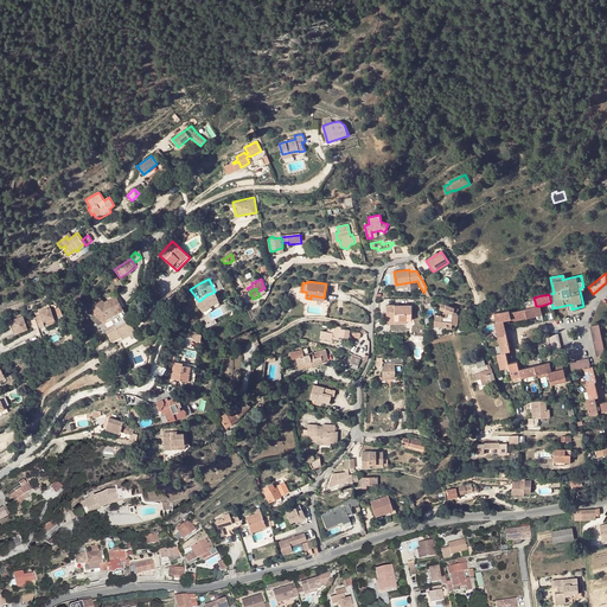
[(122,339),(131,336),(135,332),(129,319),(128,320),(123,310),(116,296),(104,302),(100,298),(89,308),(102,321),(103,320),(108,331),(107,332),(112,342),(121,337),(122,339)]
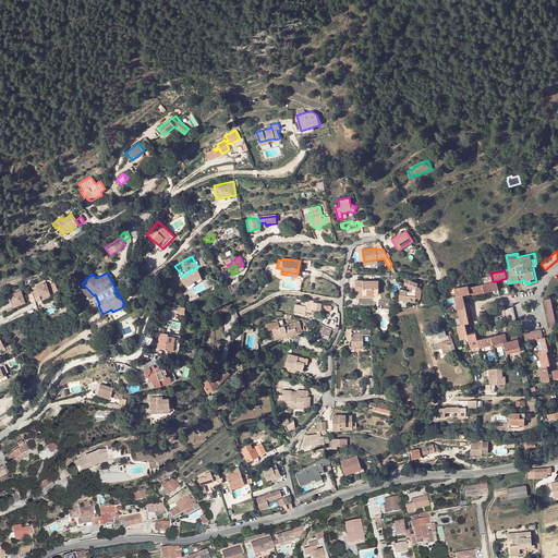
[(422,284),(405,279),(404,284),(411,287),(410,291),(405,291),(405,290),(399,289),(399,290),(399,299),(411,300),(411,298),(415,298),(420,298),(421,292),(416,292),(416,290),(419,290),(420,290),(420,289),(420,288),(422,284)]
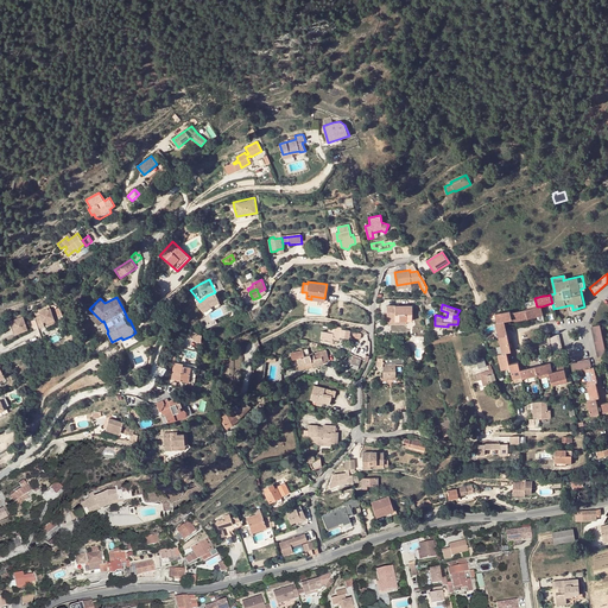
[(534,308),(526,309),(529,318),(544,315),(542,306),(537,306),(536,304),(533,305),(534,308)]
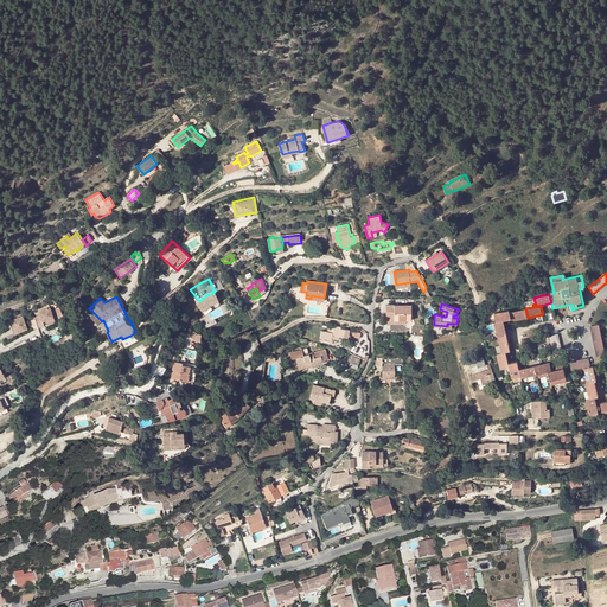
[(411,305),(387,305),(387,318),(395,318),(395,320),(406,320),(411,320),(411,305)]
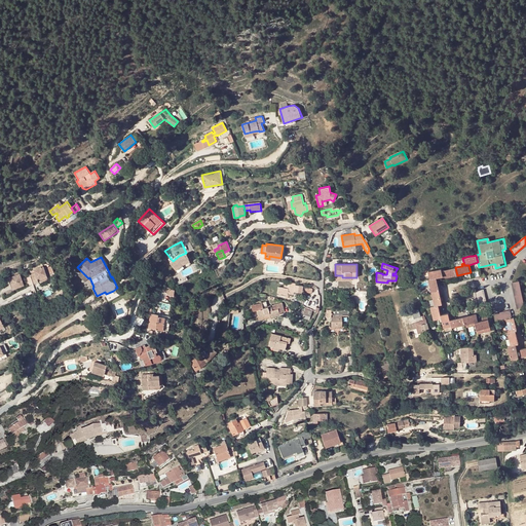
[(43,266),(30,271),(33,280),(37,279),(37,278),(40,277),(46,275),(43,266)]
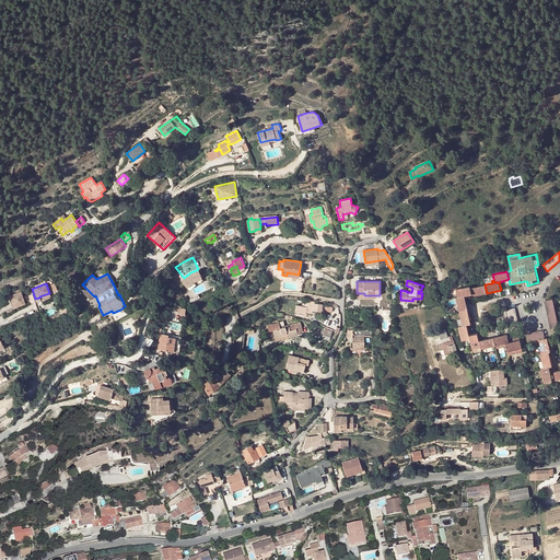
[(487,293),(485,284),(470,288),(471,294),(473,296),(487,293)]
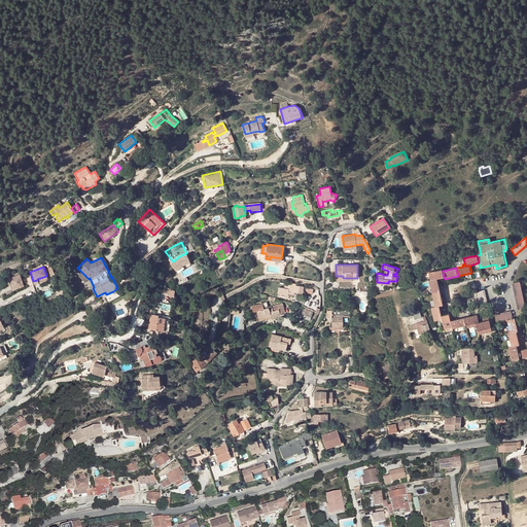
[(442,269),(429,273),(430,280),(437,279),(444,277),(443,271),(442,269)]
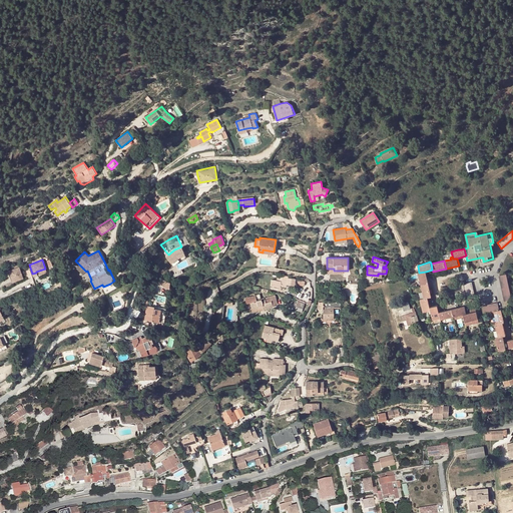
[(23,278),(19,267),(9,271),(11,276),(14,275),(16,281),(23,278)]
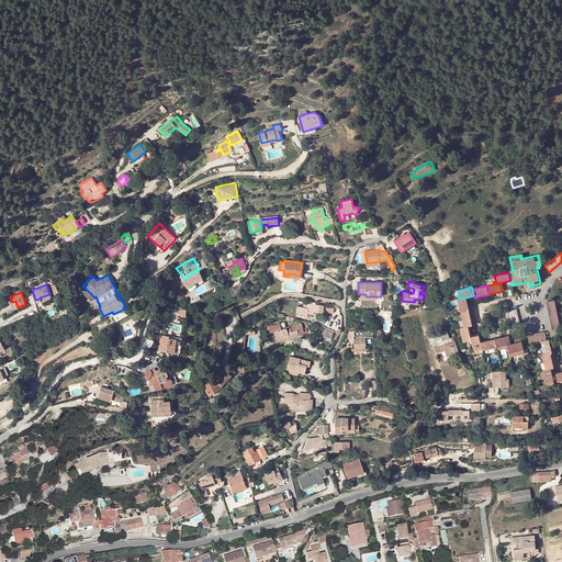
[(18,307),(15,301),(12,302),(10,296),(9,298),(13,310),(18,307)]
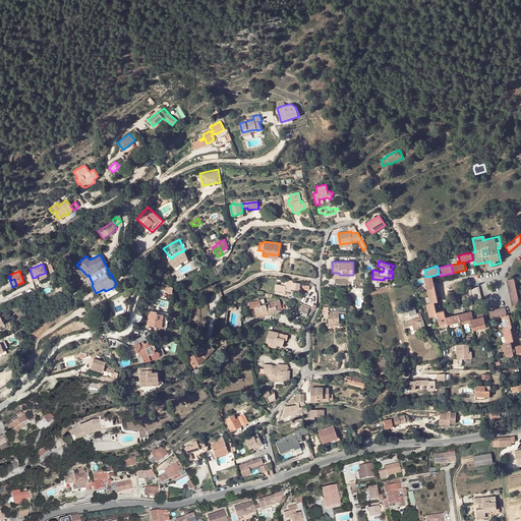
[(436,288),(432,276),(425,277),(424,277),(426,285),(427,289),(427,290),(436,288)]
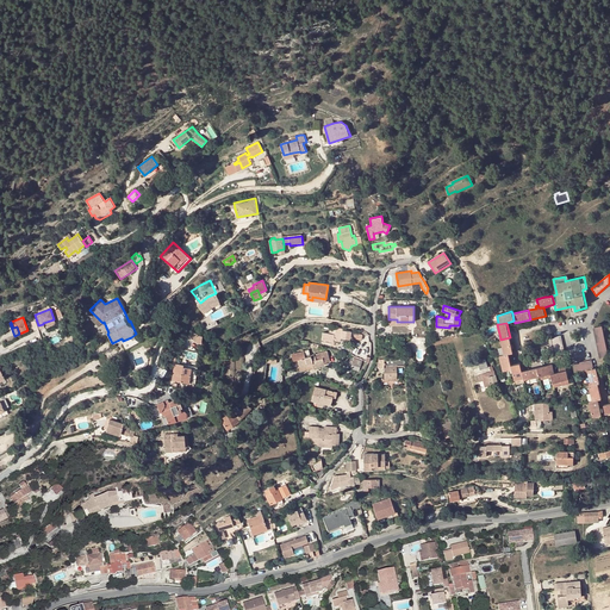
[(599,358),(609,356),(602,325),(593,328),(599,358)]
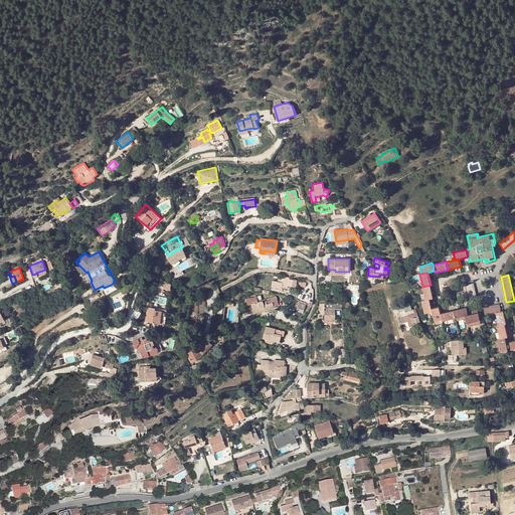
[(297,281),(297,280),(289,279),(289,282),(284,281),(283,283),(282,287),(287,288),(288,286),(296,288),(296,289),(299,290),(299,287),(305,289),(306,283),(297,281)]
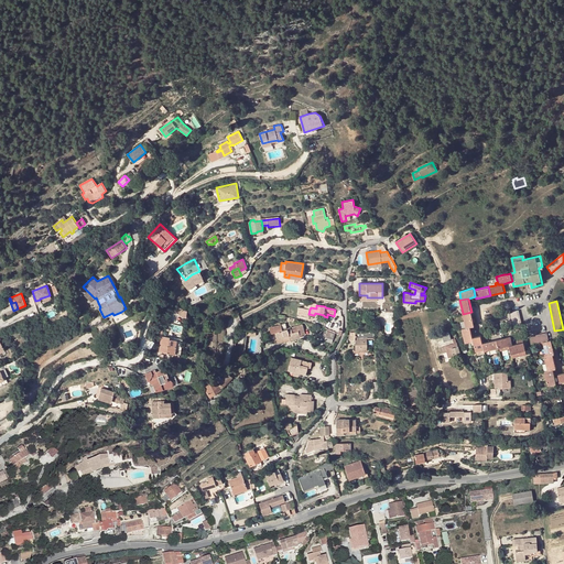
[(522,328),(519,310),(510,312),(514,329),(522,328)]
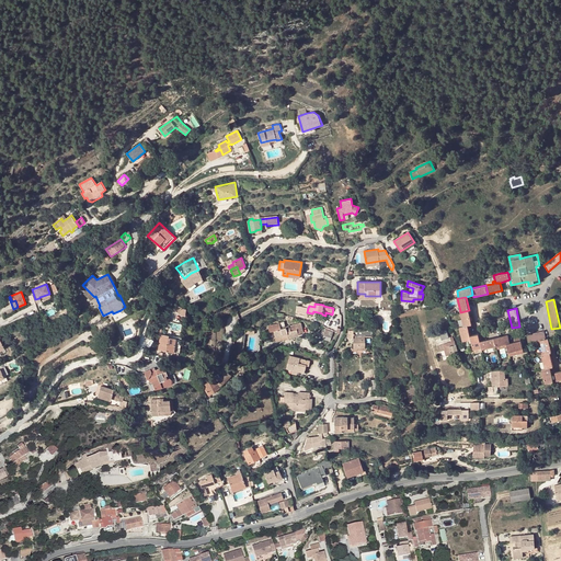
[(472,324),(469,310),(460,312),(464,327),(468,325),(472,324)]
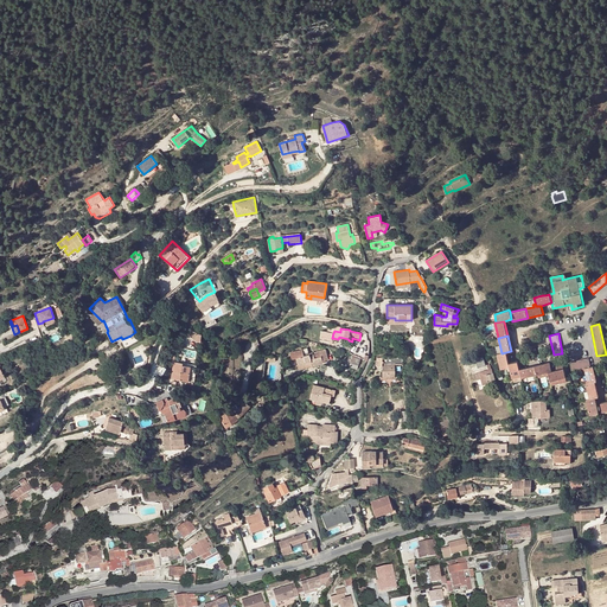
[(310,353),(304,356),(302,350),(291,353),(292,359),(295,358),(298,365),(311,362),(312,365),(323,363),(323,362),(328,359),(325,350),(310,353)]
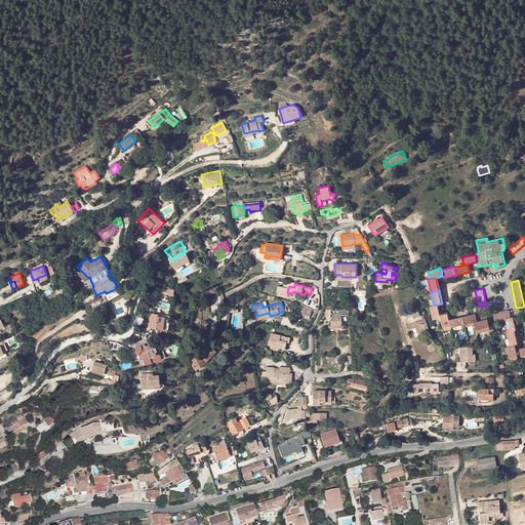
[(440,314),(438,305),(434,306),(430,307),(433,319),(441,318),(440,314)]
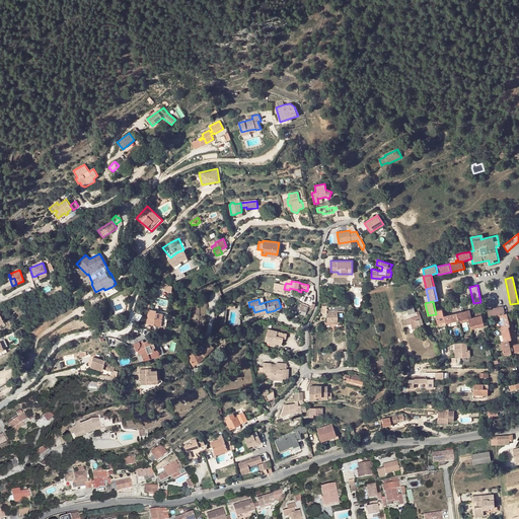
[(305,306),(305,304),(302,302),(300,310),(306,312),(308,307),(305,306)]
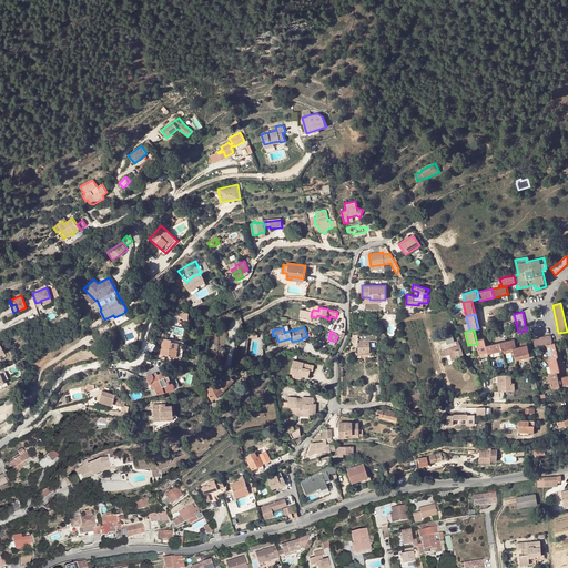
[(376,334),(369,335),(369,336),(357,336),(357,334),(353,334),(353,343),(357,343),(357,353),(369,353),(369,342),(377,342),(376,334)]
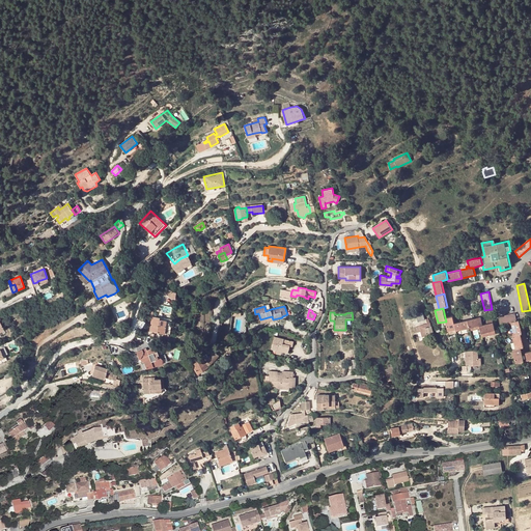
[(424,319),(422,312),(416,314),(418,322),(424,319)]
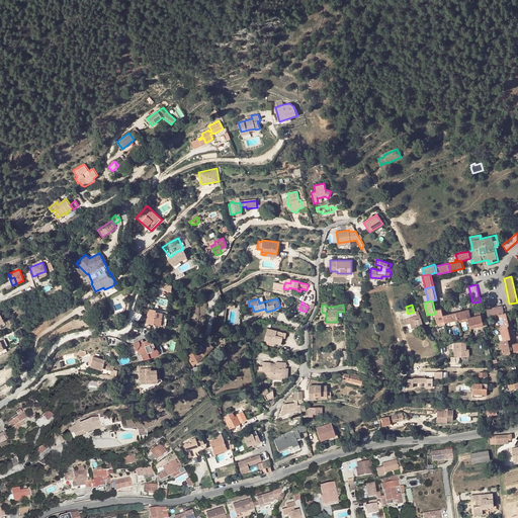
[(504,313),(503,306),(487,309),(488,317),(499,315),(504,313)]
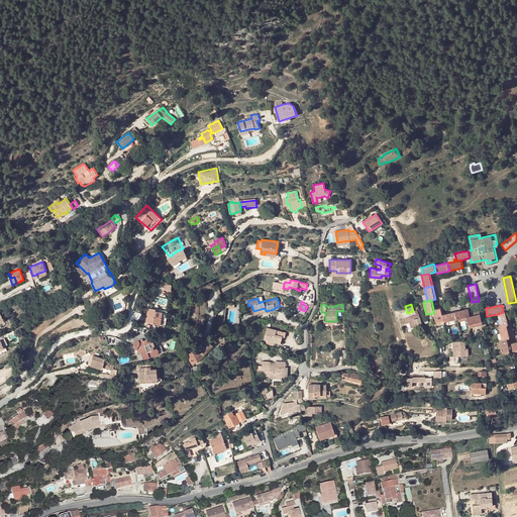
[(156,309),(148,308),(146,322),(161,324),(162,312),(156,311),(156,309)]
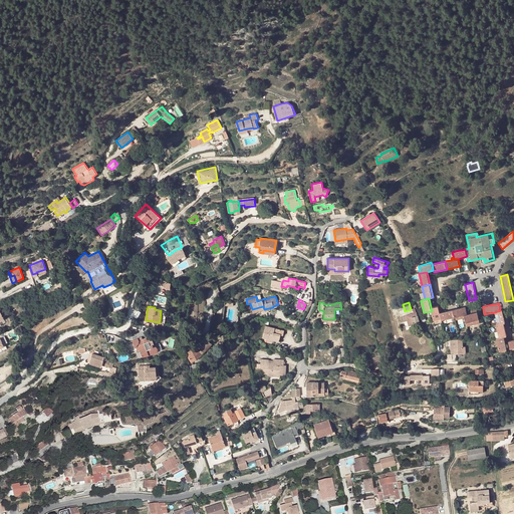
[(441,318),(439,306),(431,307),(432,311),(434,320),(435,320),(441,318)]
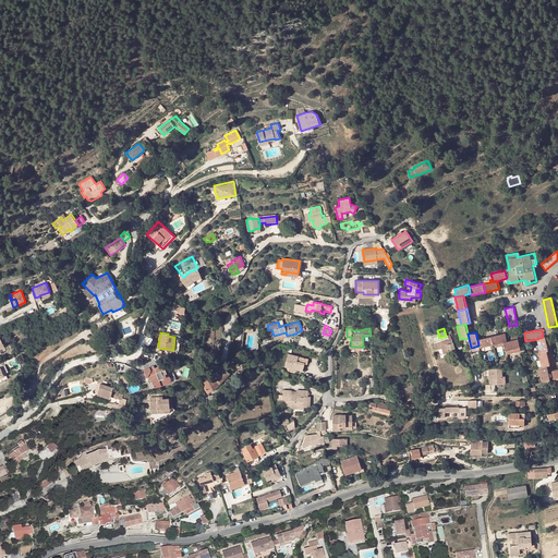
[(506,332),(492,337),(494,344),(504,342),(507,341),(506,332)]
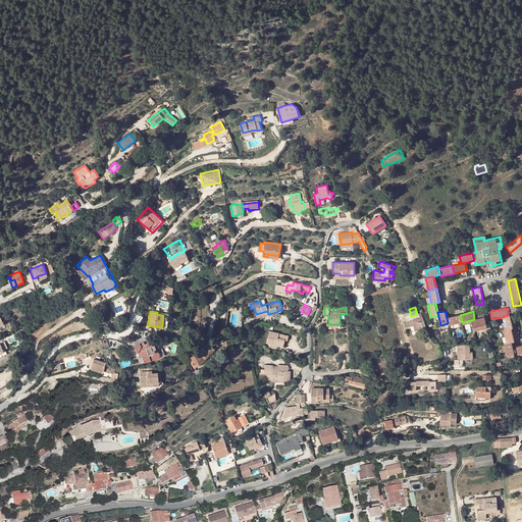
[(167,328),(169,314),(157,312),(157,314),(163,315),(162,327),(167,328)]
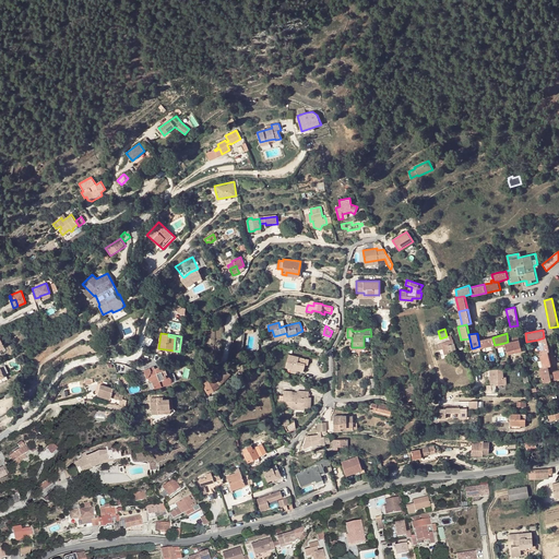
[(453,344),(451,335),(449,336),(450,341),(441,343),(443,348),(444,354),(451,353),(456,351),(454,343),(453,344)]
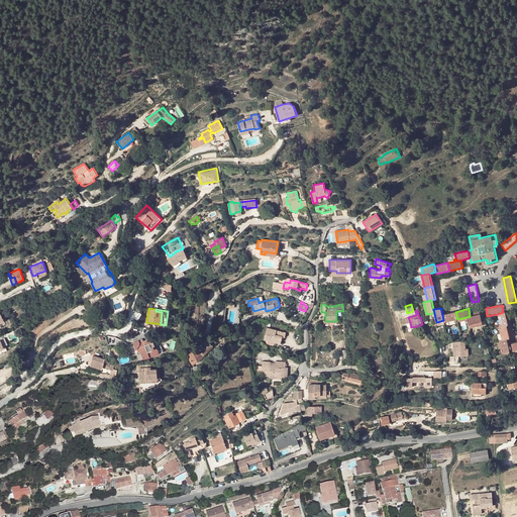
[(482,321),(479,311),(474,312),(475,315),(467,317),(468,320),(470,328),(476,326),(476,323),(482,321)]
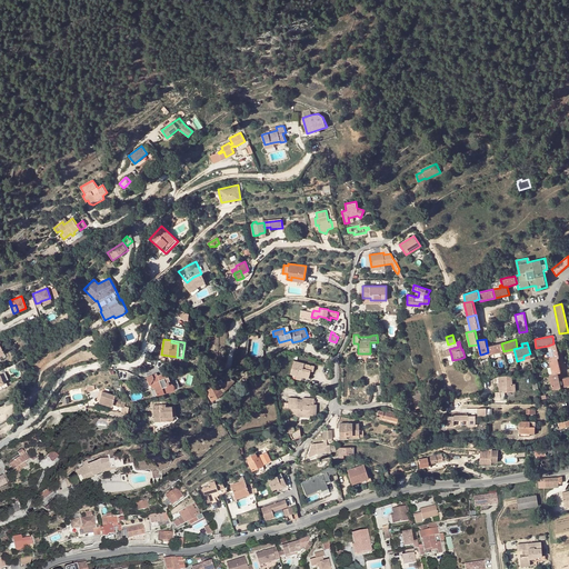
[(503,351),(501,343),(487,347),(488,352),(489,355),(503,351)]
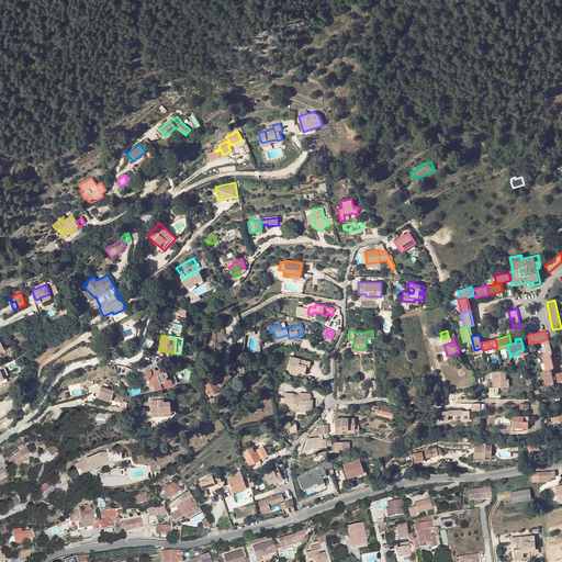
[(552,353),(549,339),(547,339),(541,341),(543,355),(551,353),(552,353)]
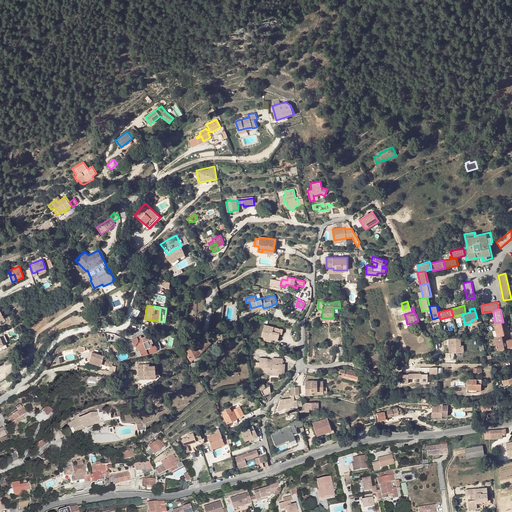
[(505,335),(502,322),(495,323),(494,324),(497,336),(502,335),(505,335)]
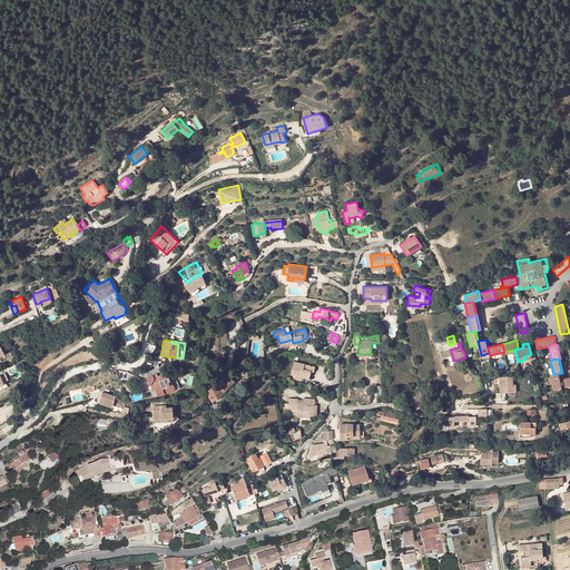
[(305,364),(294,362),(292,374),(310,379),(311,371),(314,372),(315,367),(304,365),(305,364)]
